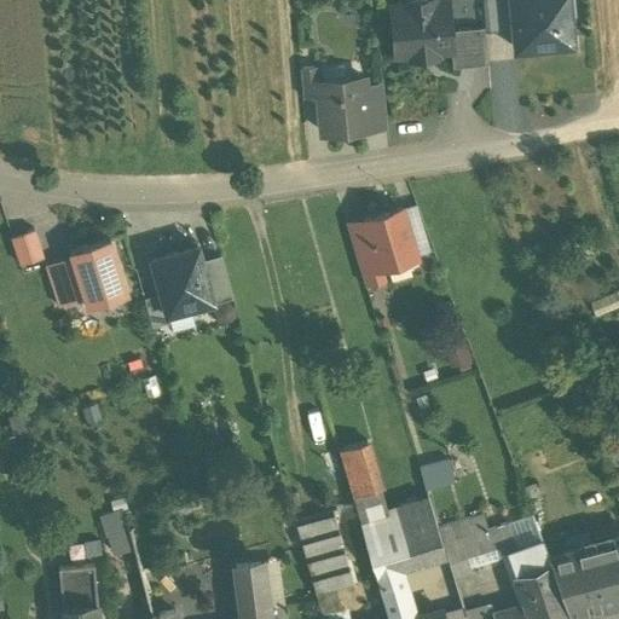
[(432,0),(414,0),(405,1),(405,5),(389,6),(394,55),(409,53),(411,53),(411,55),(412,56),(418,51),(428,50),(434,53),(437,52),(435,51),(438,51),(451,50),(452,50),(451,30),(447,1),(432,3),(432,0)]
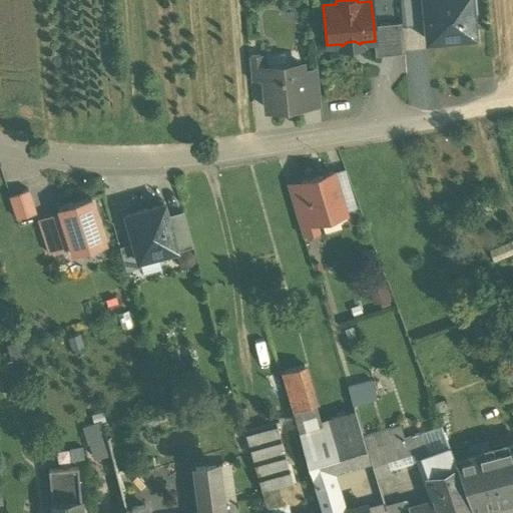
[(399,0),(402,22),(424,20),(421,0),(399,0)]
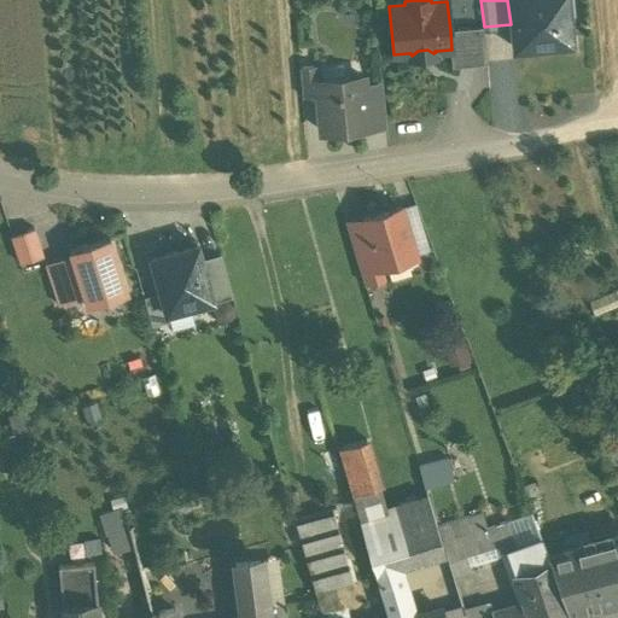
[(572,41),(567,0),(507,0),(511,24),(513,47),(572,41)]
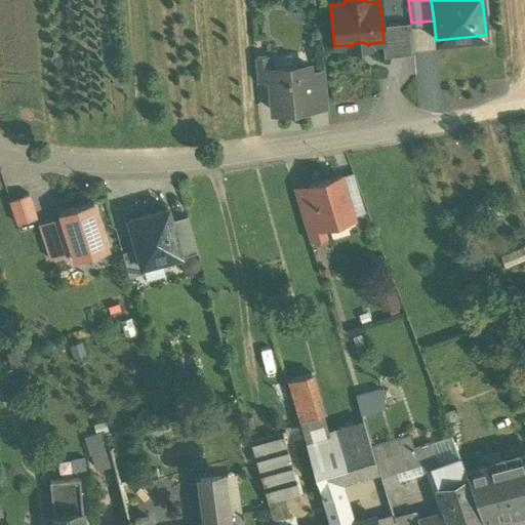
[(411,23),(382,26),(384,42),(382,42),(384,56),(413,53),(411,23)]
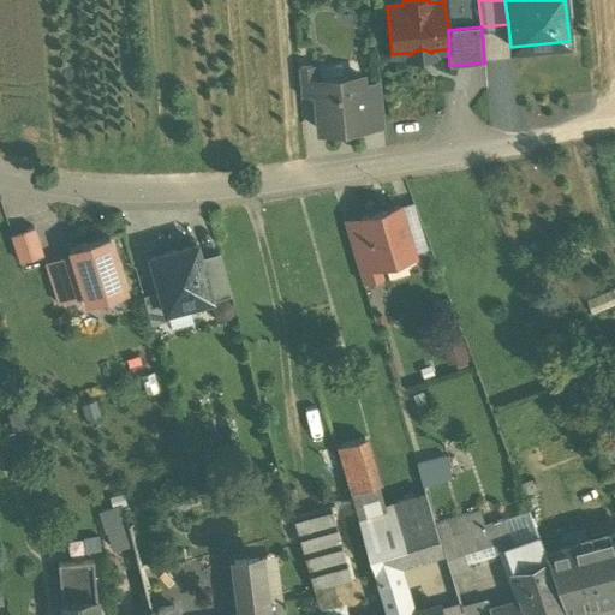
[(315,65),(298,67),(300,96),(316,95),(315,81),(316,81),(315,65)]
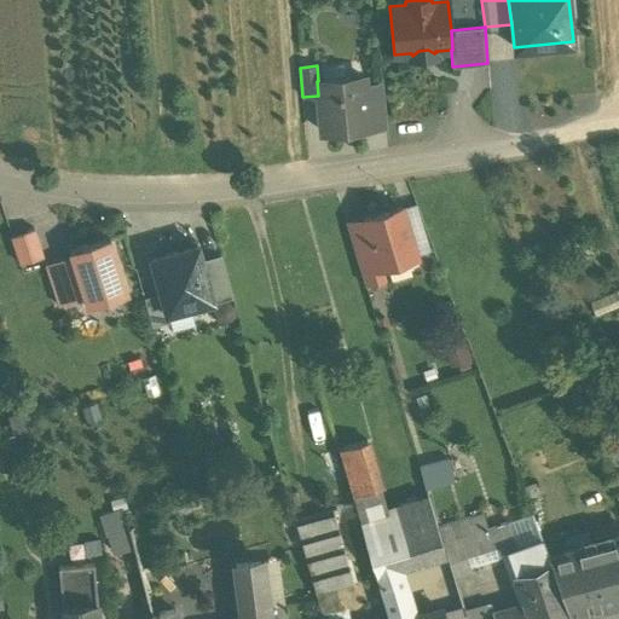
[(318,81),(317,81),(318,96),(322,132),(368,127),(368,126),(364,84),(364,76),(318,81)]
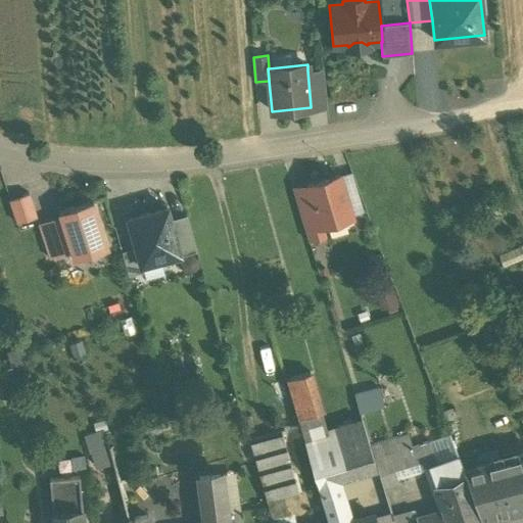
[(323,69),(307,70),(311,106),(326,104),(323,69)]
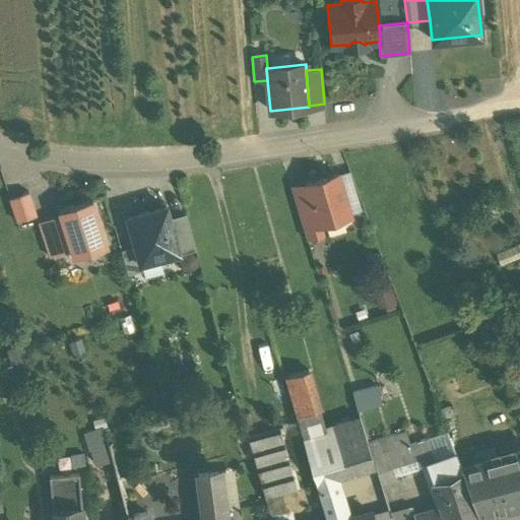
[(337,174),(304,184),(310,204),(316,223),(317,223),(349,214),(337,174)]
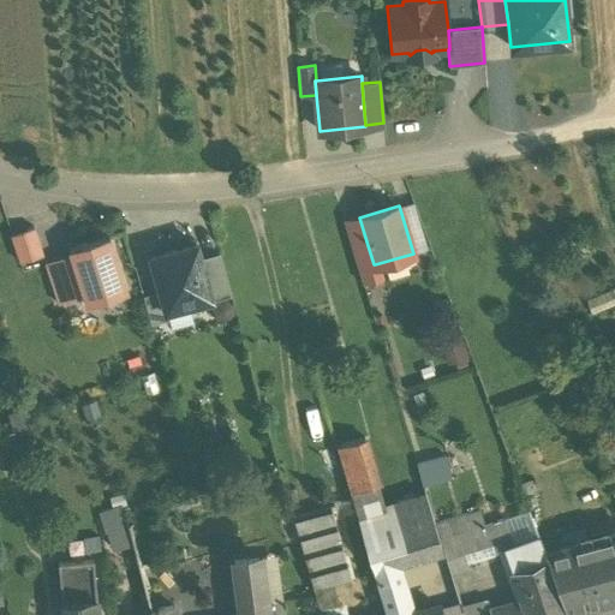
[(10,233),(19,260),(42,252),(33,226),(10,233)]
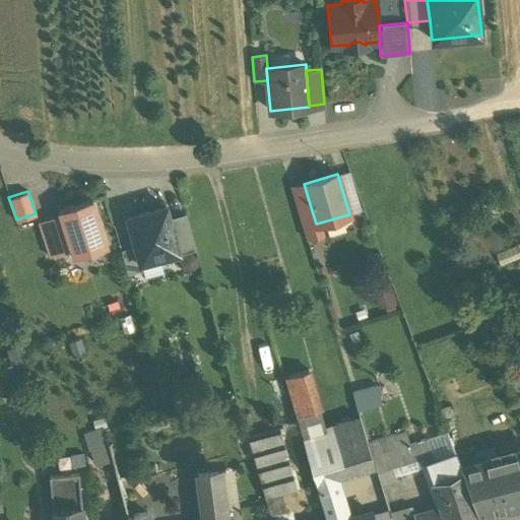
[(69,247),(72,255),(108,244),(92,198),(58,209),(60,217),(69,247)]
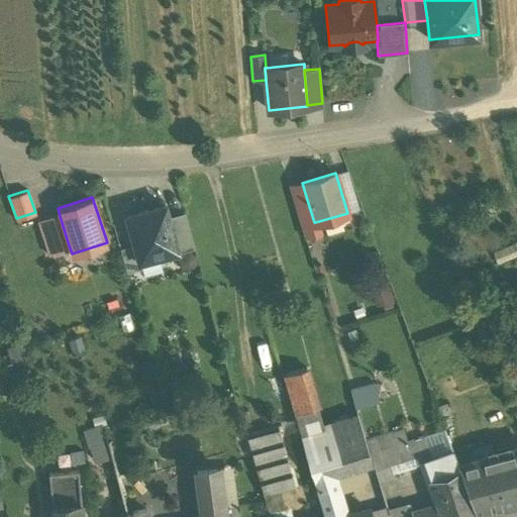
[(308,203),(295,207),(304,236),(318,232),(315,222),(314,222),(308,203)]
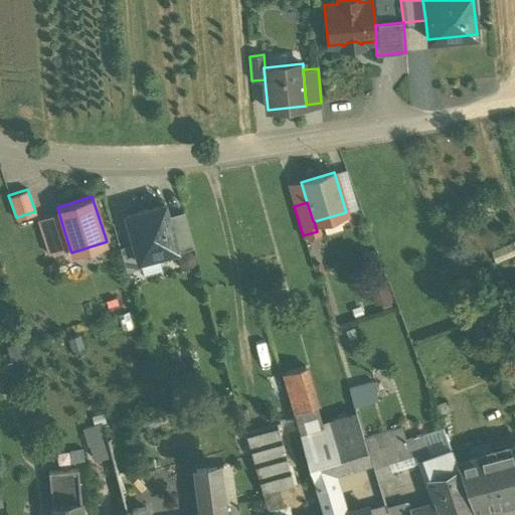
[(134,241),(139,259),(157,253),(158,259),(179,252),(177,247),(168,214),(164,203),(126,213),(134,241)]
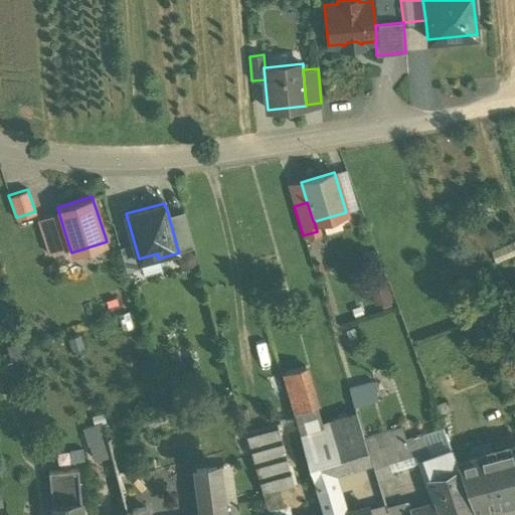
[(168,214),(177,247),(191,242),(182,210),(168,214)]
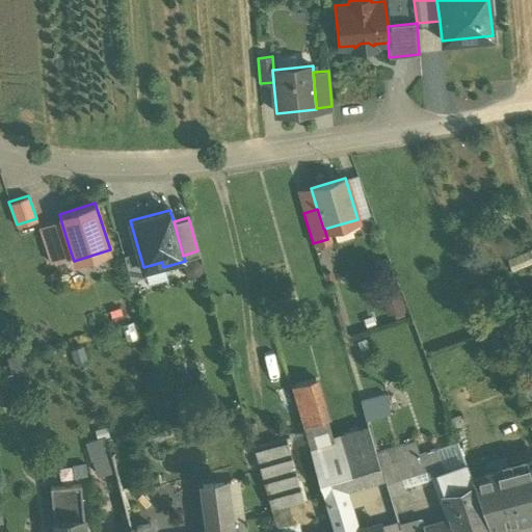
[(50,259),(71,253),(61,222),(41,229),(50,259)]
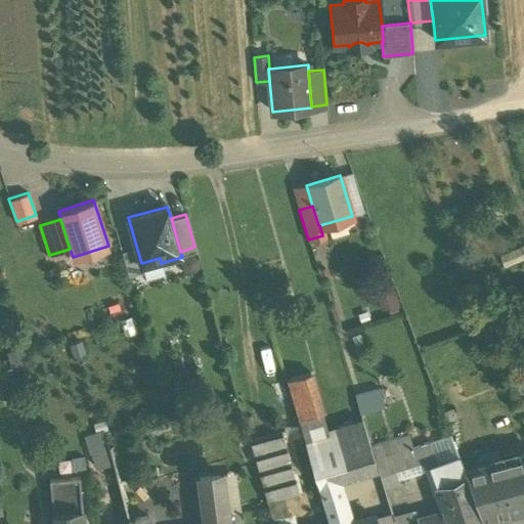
[(129,275),(143,270),(141,263),(136,246),(122,252),(129,275)]
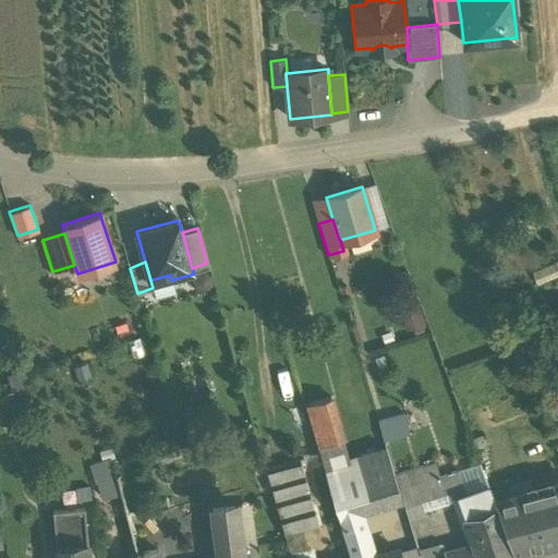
[(433,320),(415,326),(421,346),(439,340),(433,320)]
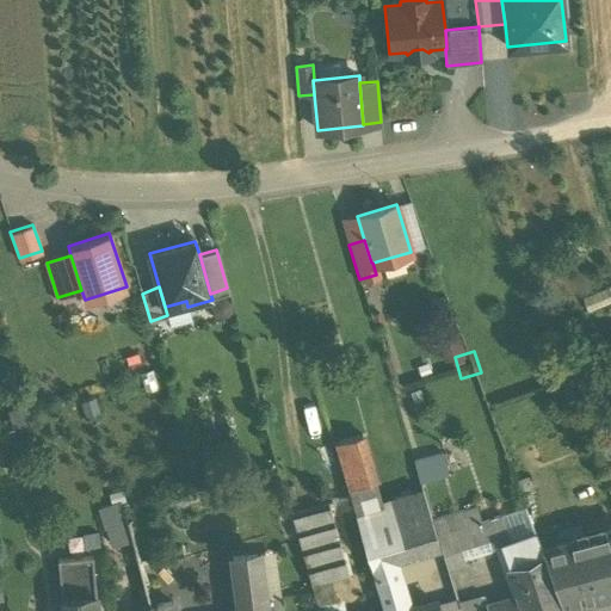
[(39,405),(18,413),(31,446),(51,438),(39,405)]
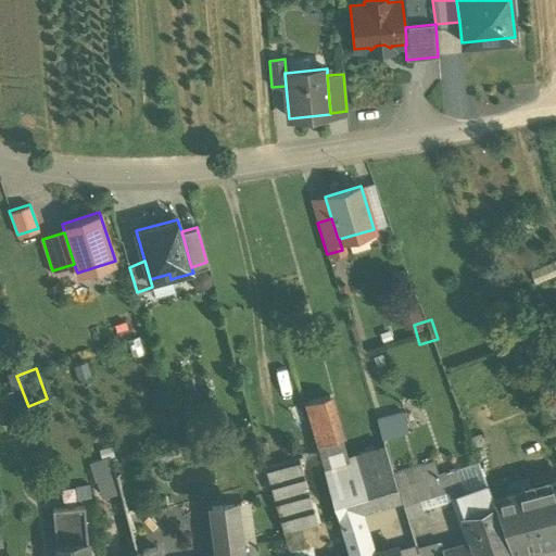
[(329,396),(305,404),(323,465),(350,456),(329,396)]
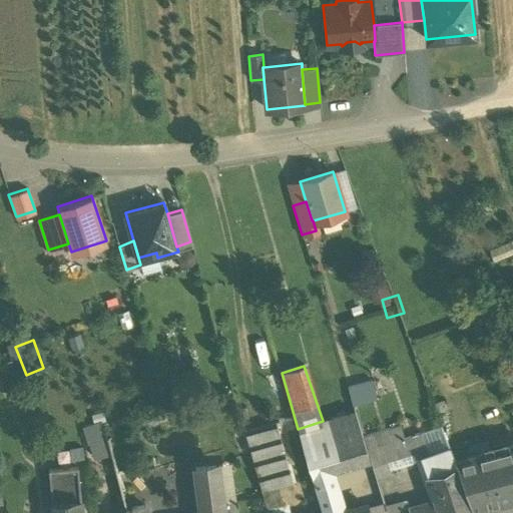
[(372,381),(348,387),(351,398),(375,392),(372,381)]
